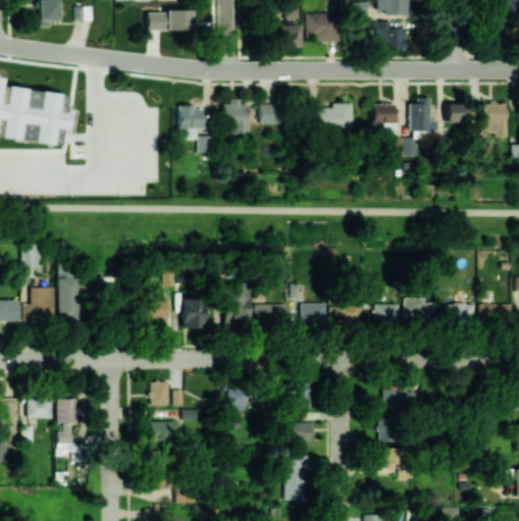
[(38,0),(39,27),(49,27),(49,20),(59,20),(58,0),(38,0)]
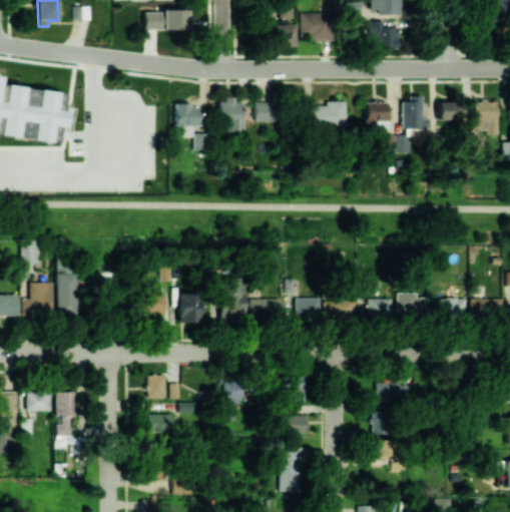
[(369,0),(370,18),(399,17),(398,0),(369,0)]
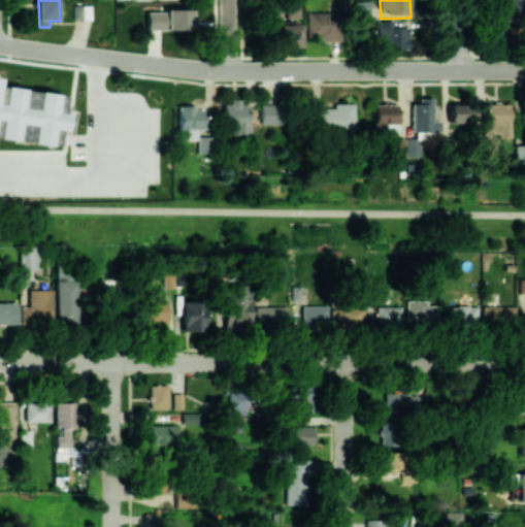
[(505,0),(506,18),(524,18),(524,0),(505,0)]
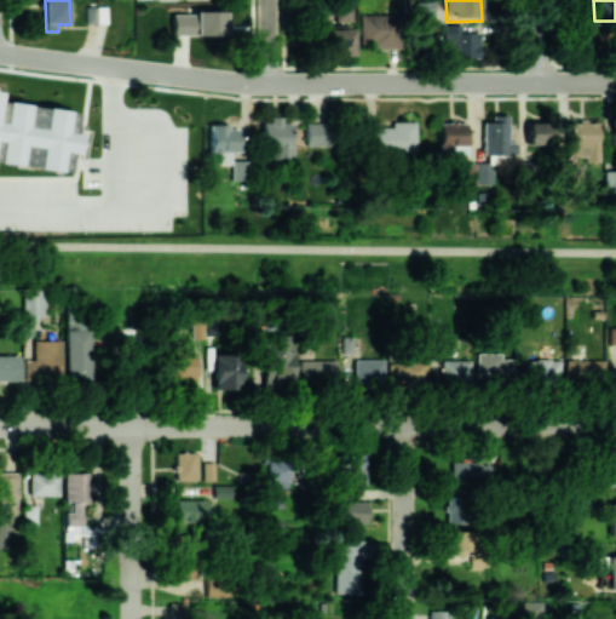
[(355,23),(356,6),(339,5),(338,22),(355,23)]
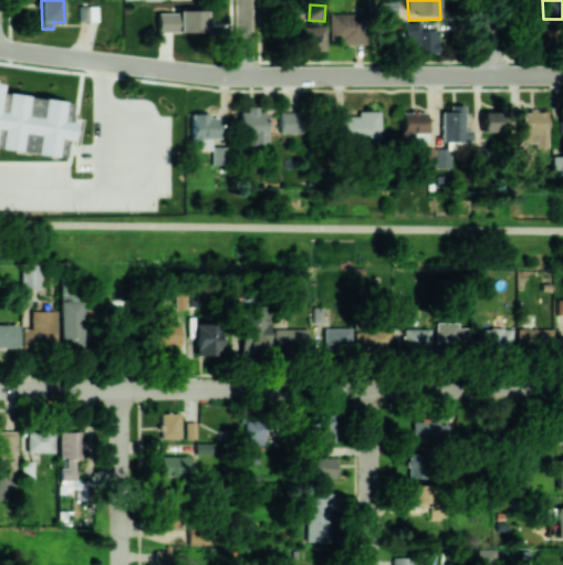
[(101,7),(81,7),(82,22),(101,22),(101,7)]
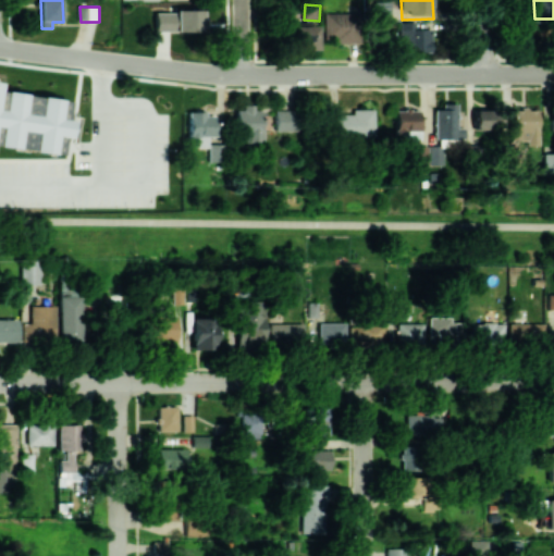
[(206,33),(207,12),(157,11),(156,33),(206,33)]
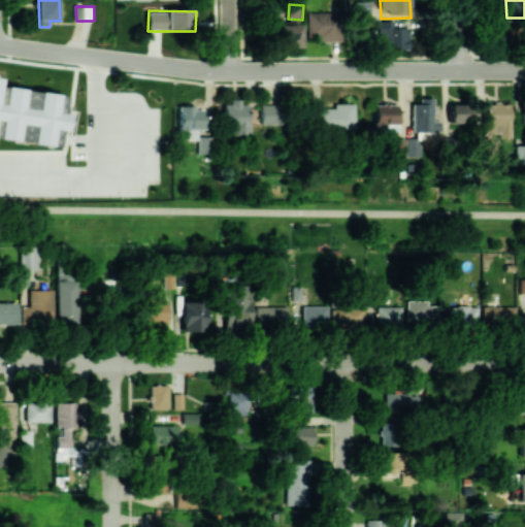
[(308,12),(309,41),(341,40),(341,11),(308,12)]
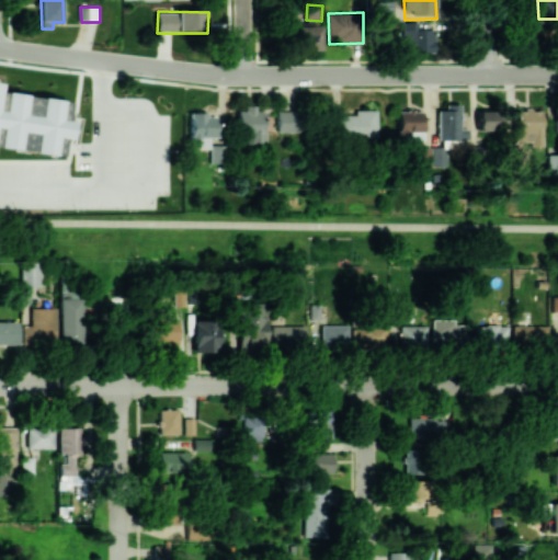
[(435,52),(435,30),(419,30),(419,23),(403,24),(405,52),(435,52)]
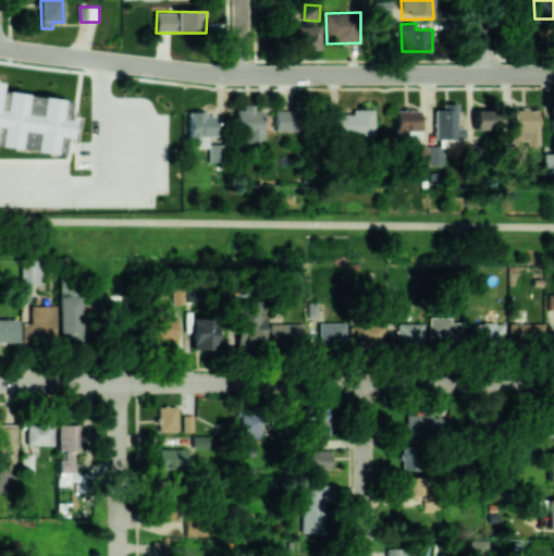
[(318,51),(319,26),(292,26),(292,50),(318,51)]
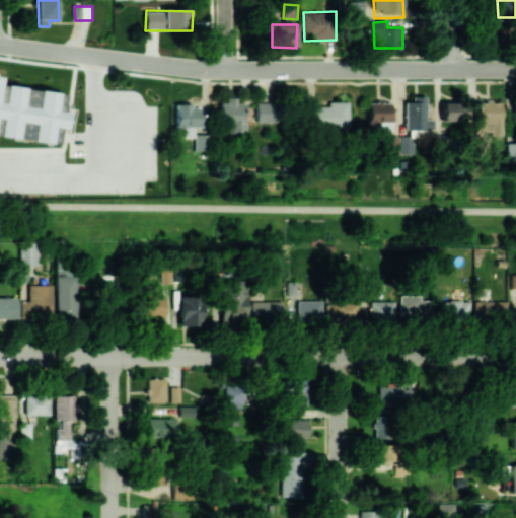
[(0,137),(58,145),(60,129),(65,130),(67,113),(63,112),(65,94),(39,91),(35,107),(21,106),(24,88),(5,86),(2,102),(0,102),(0,137)]
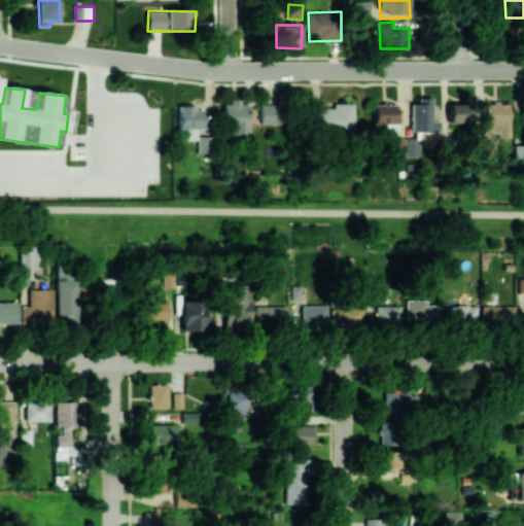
[(433,121),(433,99),(420,99),(420,104),(412,104),(413,133),(441,132),(441,121),(433,121)]
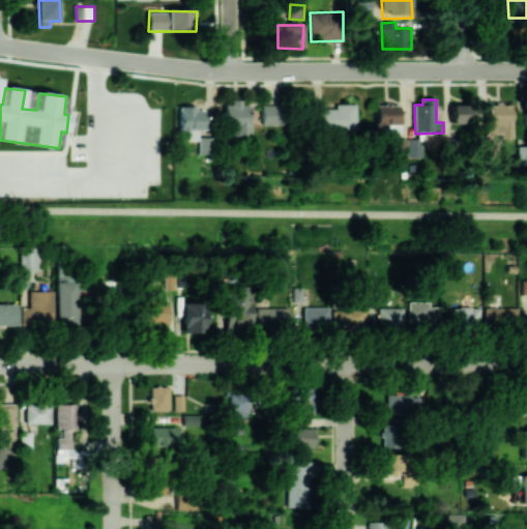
[(233,137),(251,137),(252,104),(227,103),(226,127),(234,127),(233,137)]
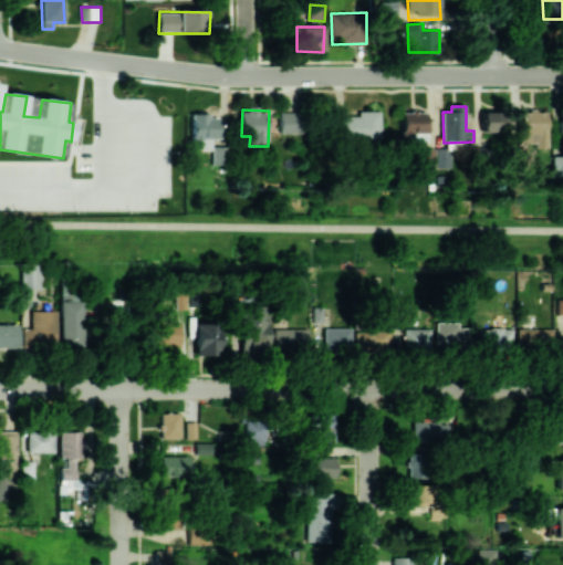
[(381,112),(360,112),(360,117),(335,117),(335,140),(382,139),(381,112)]
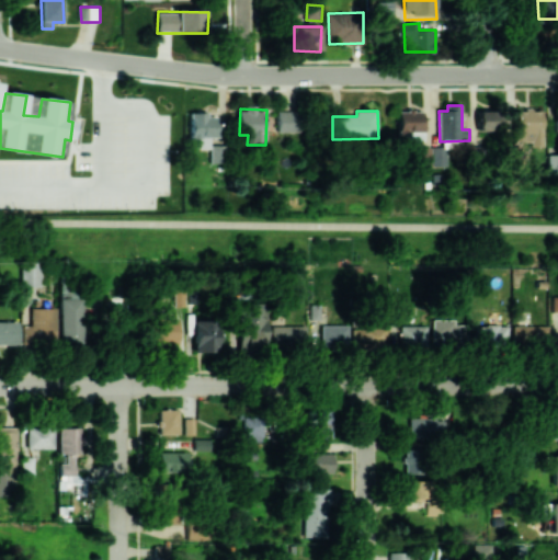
[(398,112),(399,140),(424,140),(423,111),(398,112)]
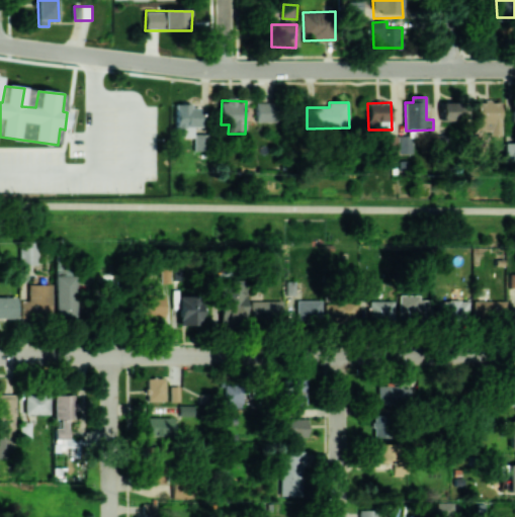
[(257,122),(278,123),(279,103),(257,103),(257,122)]
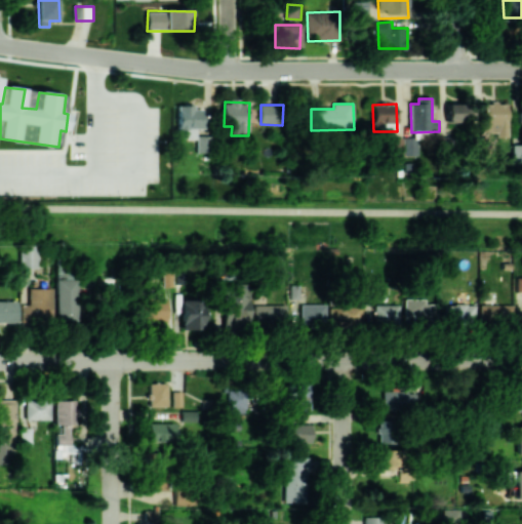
[(448,123),(468,123),(469,105),(448,105),(448,123)]
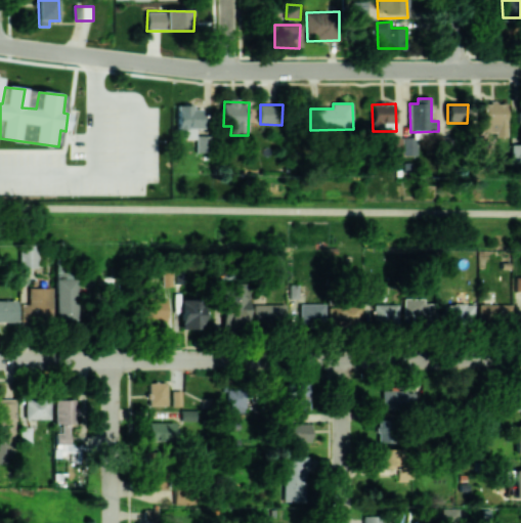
[(204,110),(196,110),(196,105),(179,105),(180,140),(198,139),(197,129),(205,129),(204,110)]
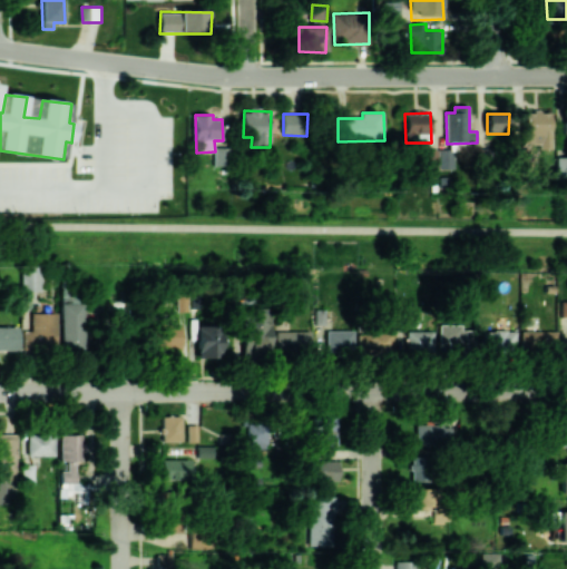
[(551,115),(525,115),(525,147),(553,147),(551,115)]
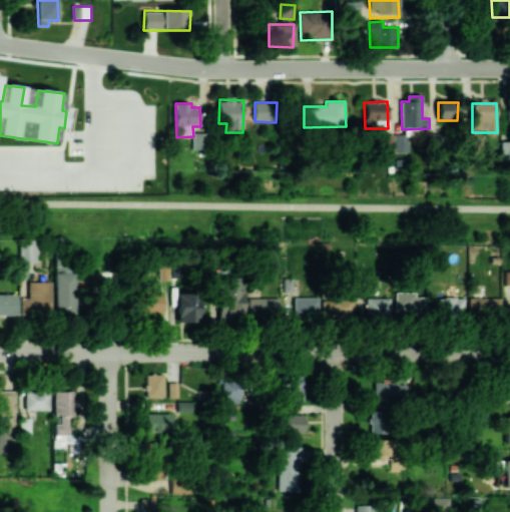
[(207,133),(194,133),(193,150),(206,150),(207,133)]
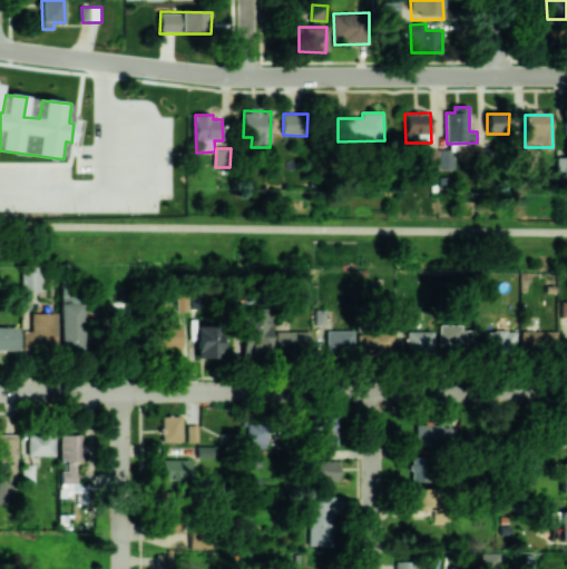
[(426,150),(426,170),(439,169),(439,150),(426,150)]
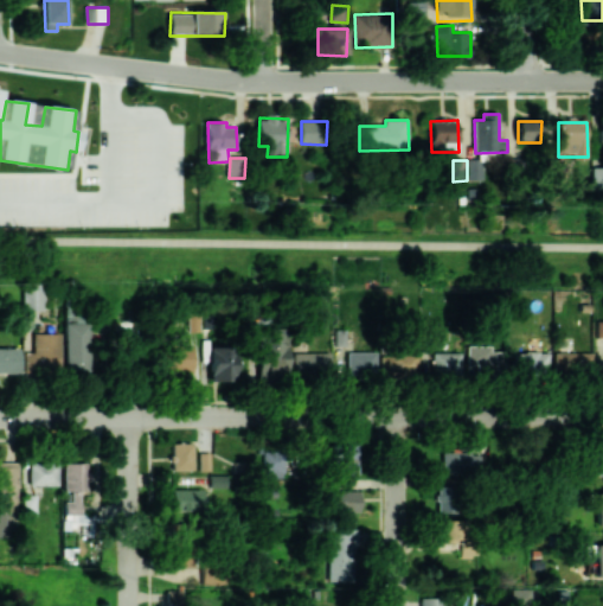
[(25,312),(46,311),(46,285),(24,286),(25,312)]
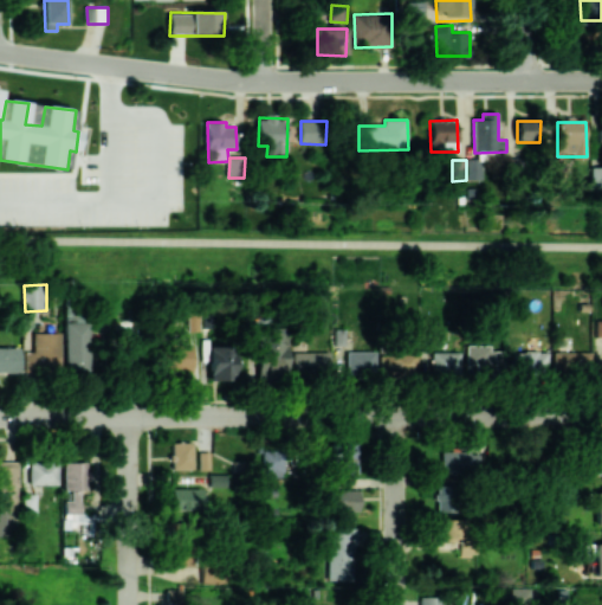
[(65,323),(66,372),(91,371),(91,323),(65,323)]
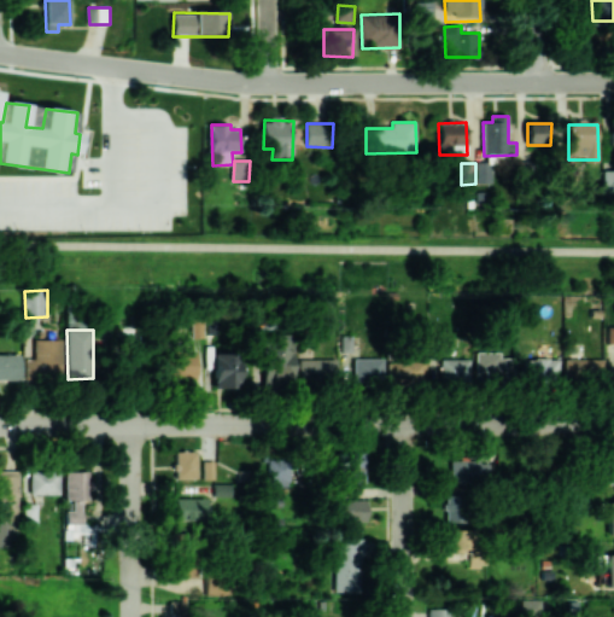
[(296,336),(265,335),(264,382),(293,383),(296,336)]
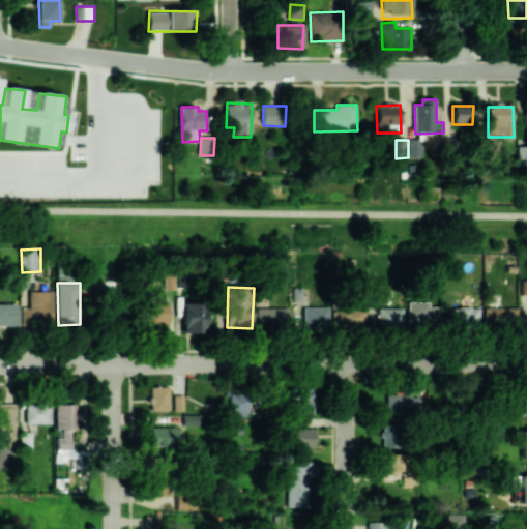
[(54,291),(30,292),(30,309),(22,309),(23,327),(55,326),(54,291)]
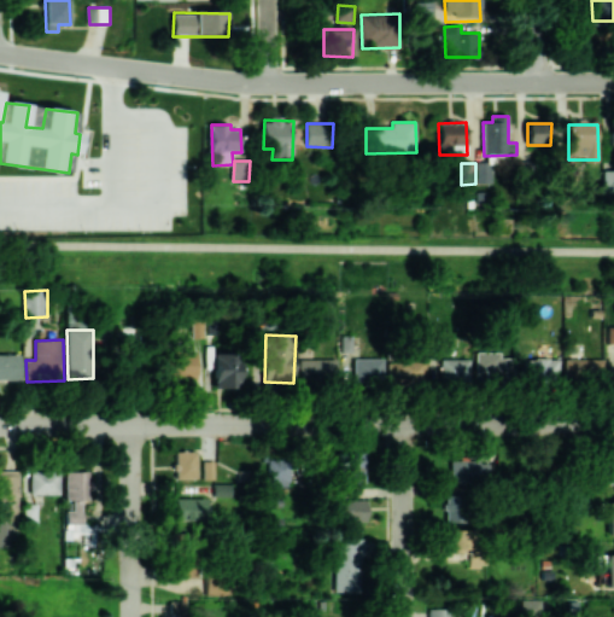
[(198,351),(169,350),(168,380),(197,382),(198,351)]
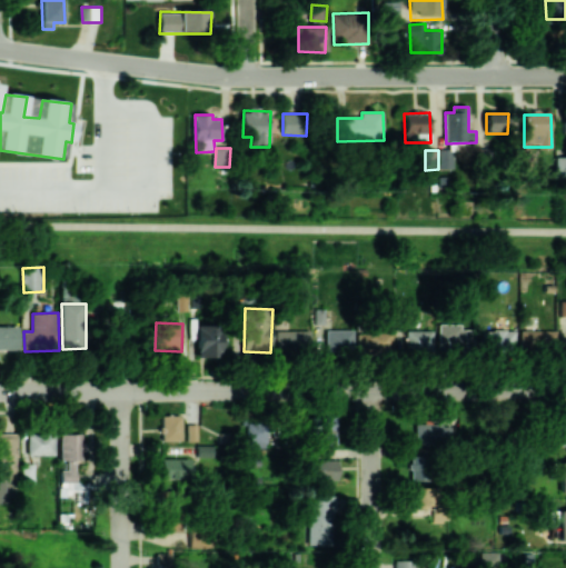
[(222,357),(221,325),(198,326),(199,358),(222,357)]
